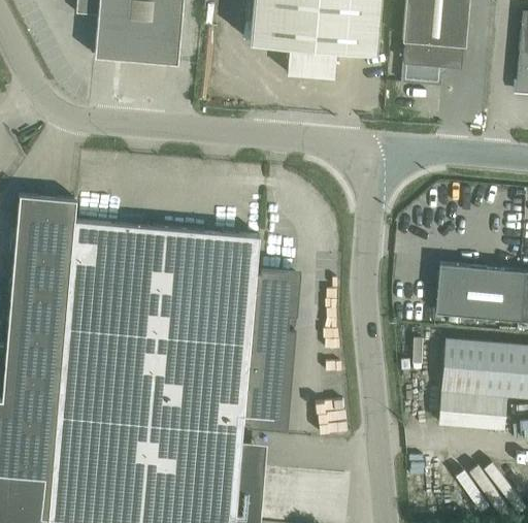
[(177,66),(183,0),(77,0),(76,15),(98,18),(94,59),(177,66)]
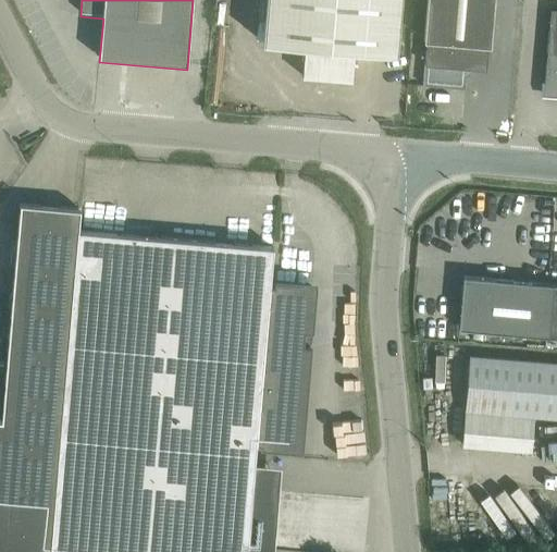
[(267,0),(262,47),(265,47),(305,50),(302,80),(351,84),(355,54),(394,58),(396,58),(398,37),(400,0),(267,0)]
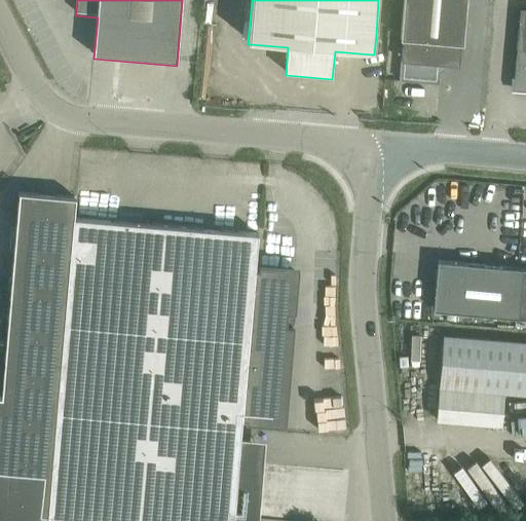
[(463,48),(466,0),(404,0),(401,43),(403,43),(461,48),(463,48)]
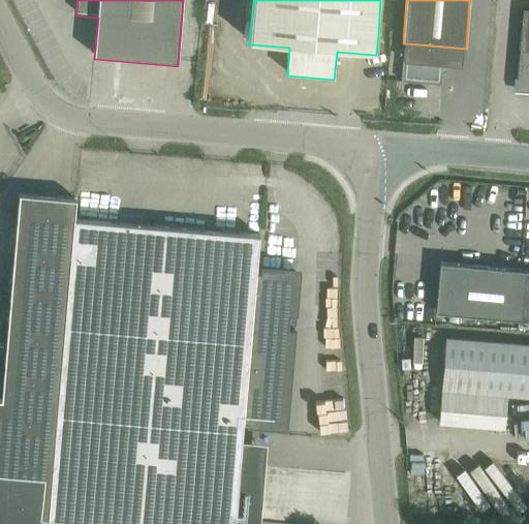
[(528,54),(528,12),(523,12),(520,54),(528,54)]
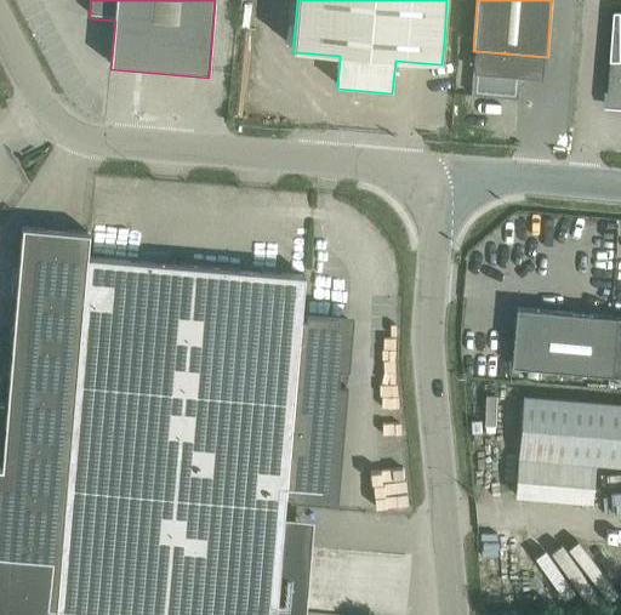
[(542,81),(545,57),(476,51),(472,100),(518,103),(520,80),(542,81)]
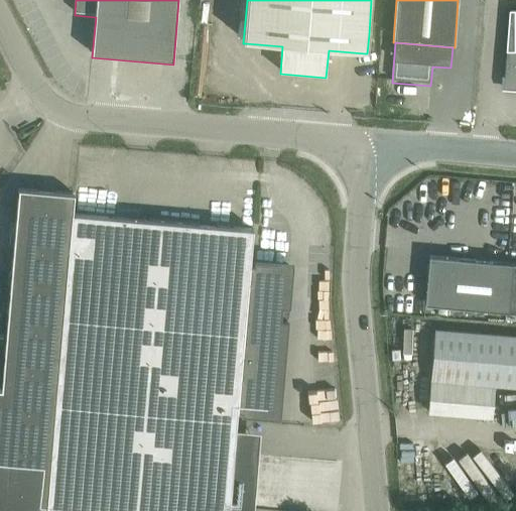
[(515,93),(515,52),(507,52),(504,81),(515,94),(515,93)]
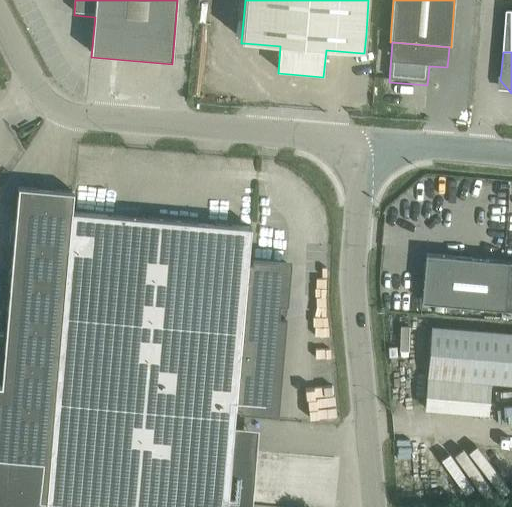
[(232,454),(236,411),(240,411),(239,415),(278,419),(291,265),(253,262),(252,266),(248,266),(251,231),(72,216),(74,196),(19,191),(2,390),(0,389),(0,506),(241,506),(245,455),(232,454)]
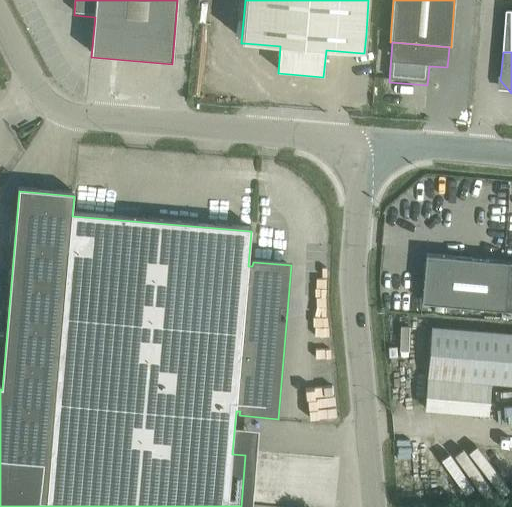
[(511,265),(489,263),(426,258),(422,306),(501,313),(511,313),(511,265)]
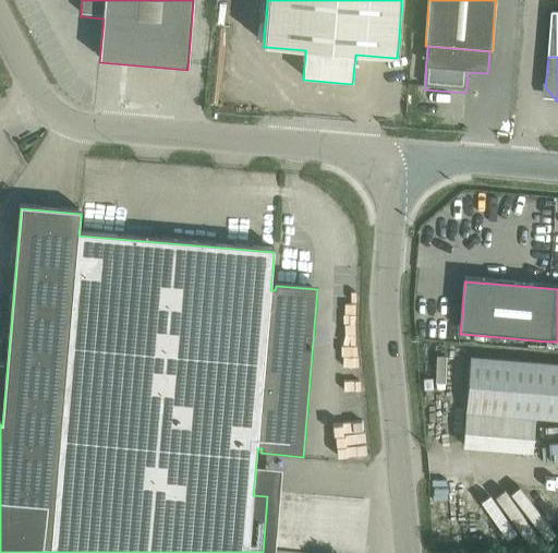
[(557,341),(546,341),(545,351),(557,352),(557,341)]
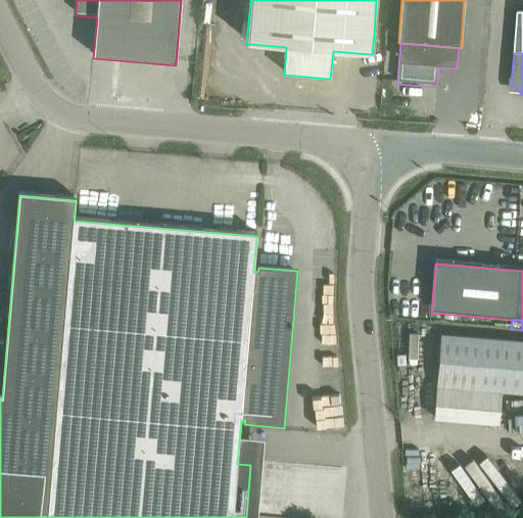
[(522,396),(522,344),(461,339),(440,338),(436,389),(457,391),(522,396)]
